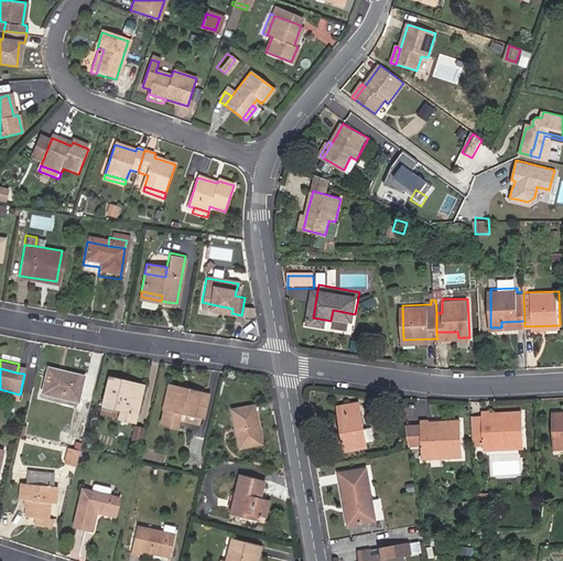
[(43,391),(77,400),(83,377),(49,369),(43,391)]
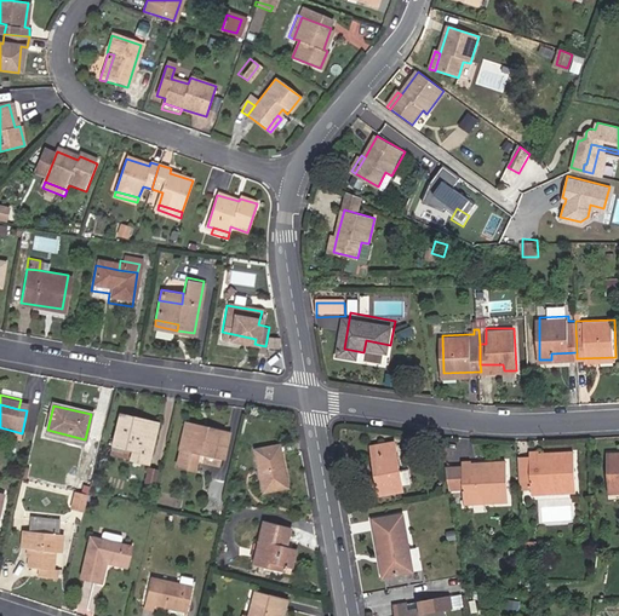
[(147,460),(154,429),(132,422),(133,416),(120,413),(110,452),(147,460)]
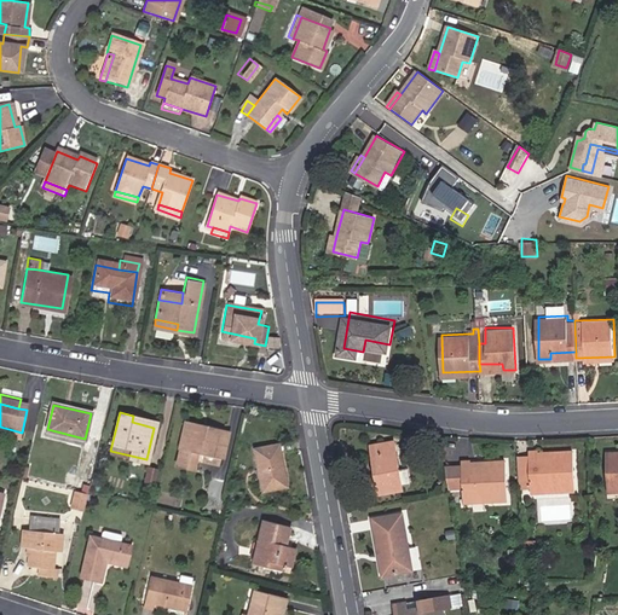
[(132,422),(154,428),(156,421),(133,416),(132,422)]
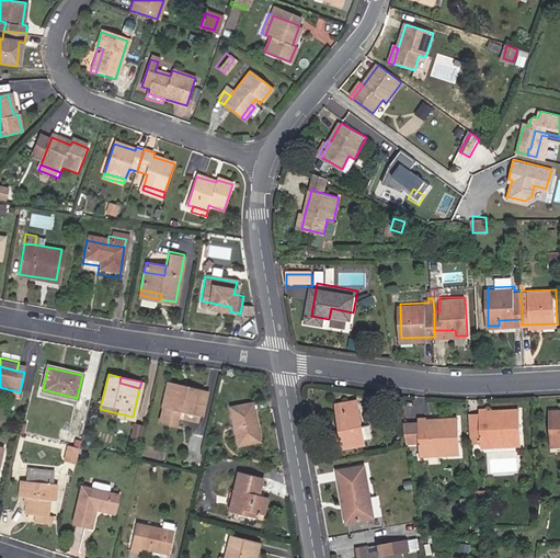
[(168,383),(167,388),(186,394),(189,388),(168,383)]
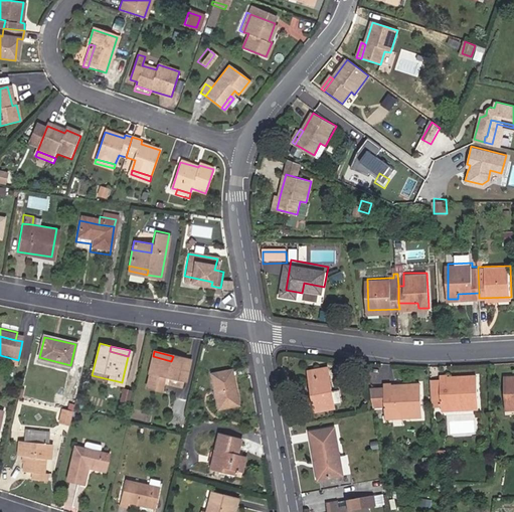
[(171,361),(153,356),(146,388),(159,391),(162,377),(183,381),(188,359),(173,356),(171,361)]
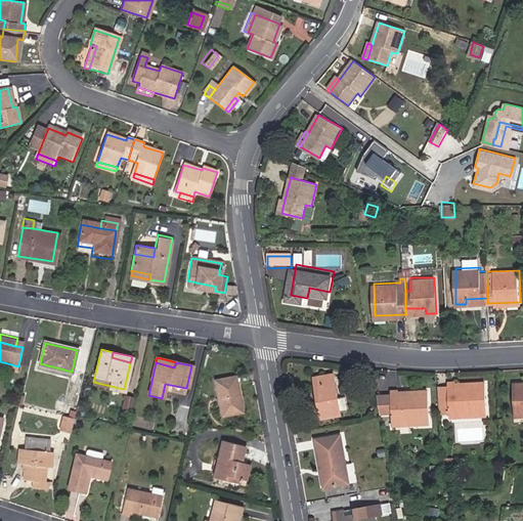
[(70,380),(72,372),(40,363),(38,371),(70,380)]
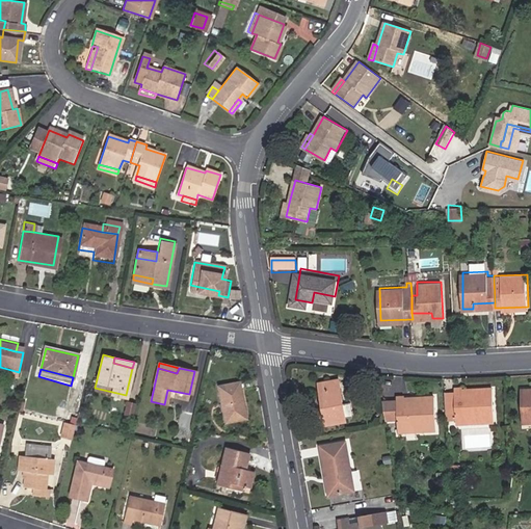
[(319,377),(327,420),(346,417),(339,374),(319,377)]
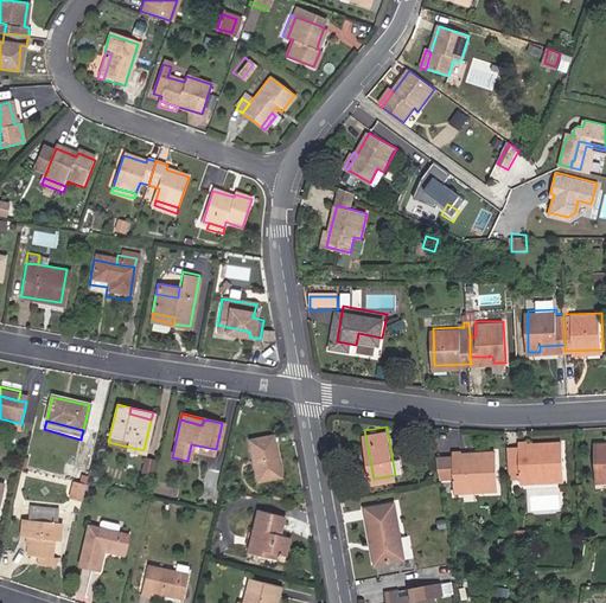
[(273,435),(248,440),(255,482),(280,478),(273,435)]
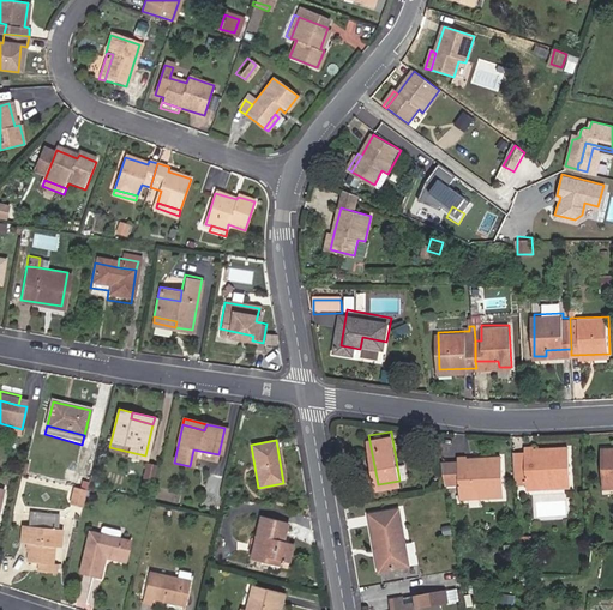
[(527,447),(528,487),(572,487),(571,451),(542,452),(541,446),(527,447)]
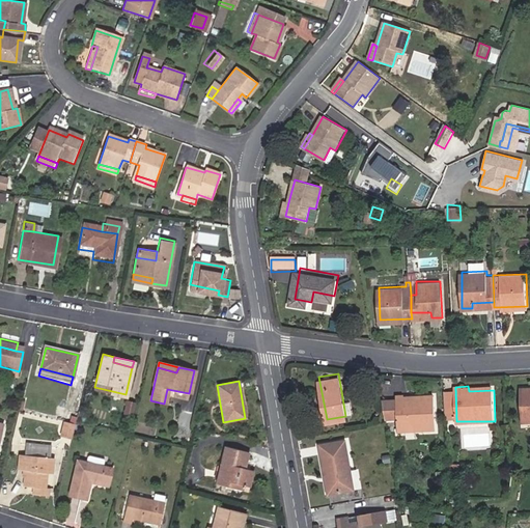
[(394,390),(395,429),(435,429),(435,395),(406,395),(405,390),(394,390)]
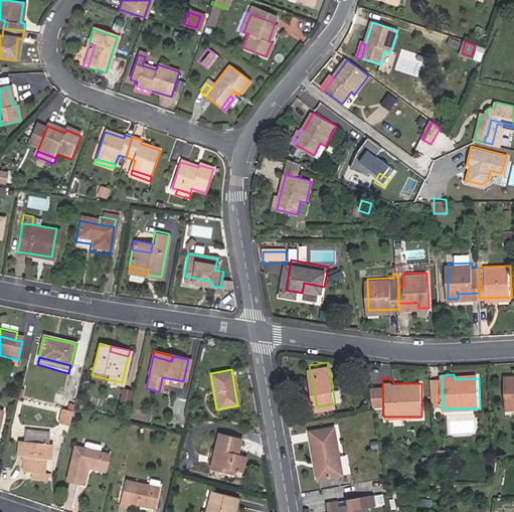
[(181,390),(182,386),(163,381),(162,385),(181,390)]
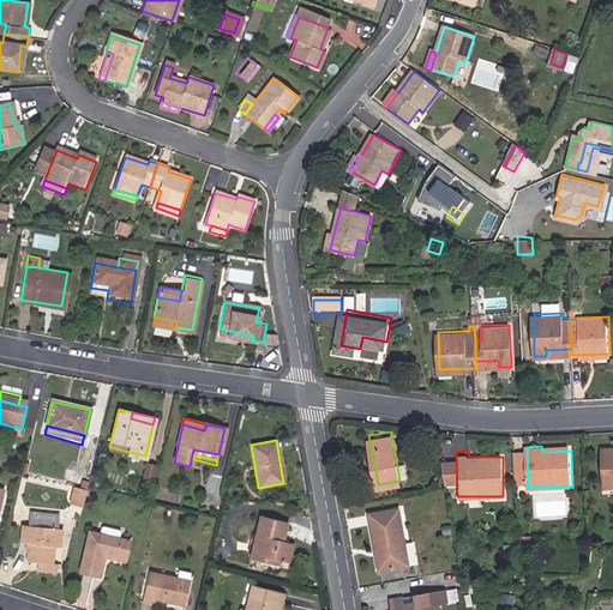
[(365,509),(376,566),(404,561),(394,505),(365,509)]
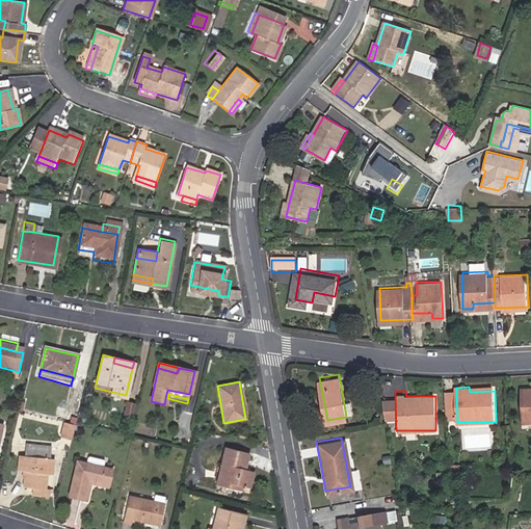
[(25,446),(24,456),(45,458),(46,448),(25,446)]
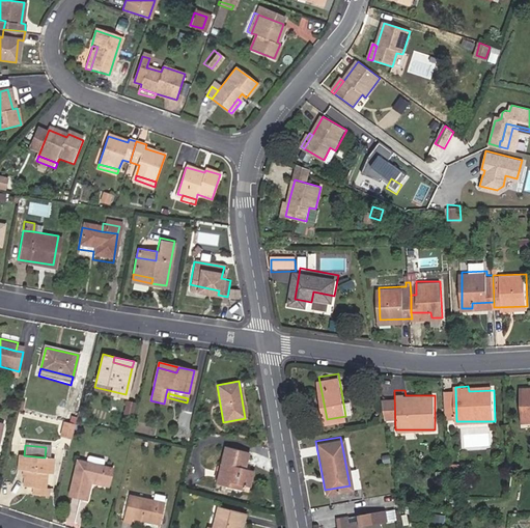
[(240,475),(242,468),(246,452),(222,446),(214,487),(240,493),(242,485),(249,488),(250,478),(240,475)]
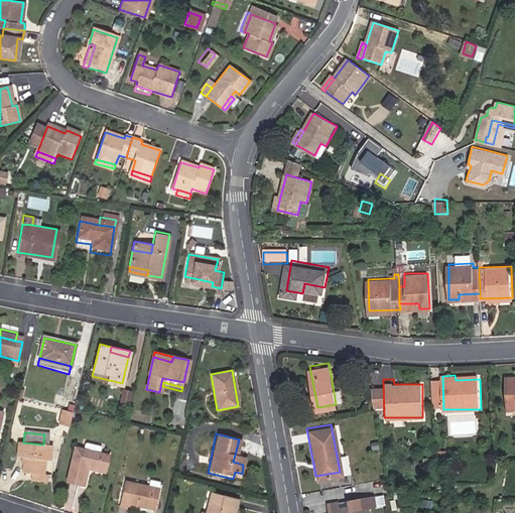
[(22,460),(23,442),(15,441),(13,459),(22,460)]
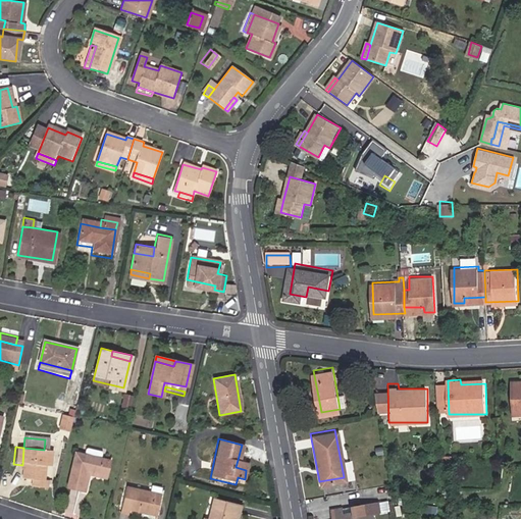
[(43,467),(44,450),(23,448),(22,465),(21,477),(30,478),(30,487),(47,488),(48,480),(43,479),(43,467)]
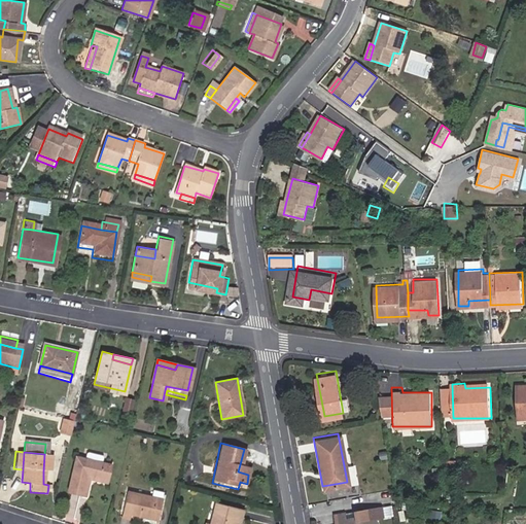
[(86,477),(107,481),(110,466),(75,458),(68,492),(81,496),(86,477)]
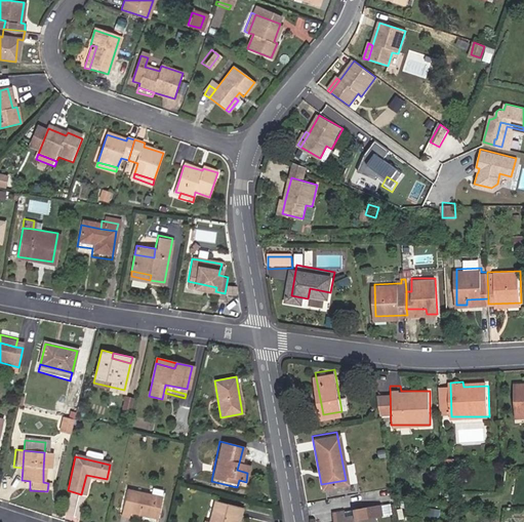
[(457,459),(448,460),(448,471),(458,470),(457,459)]
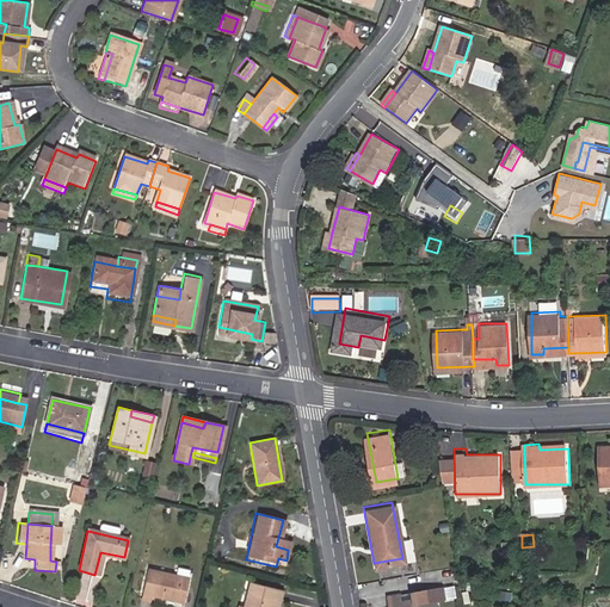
[(290,542),(278,538),(276,546),(288,550),(290,542)]
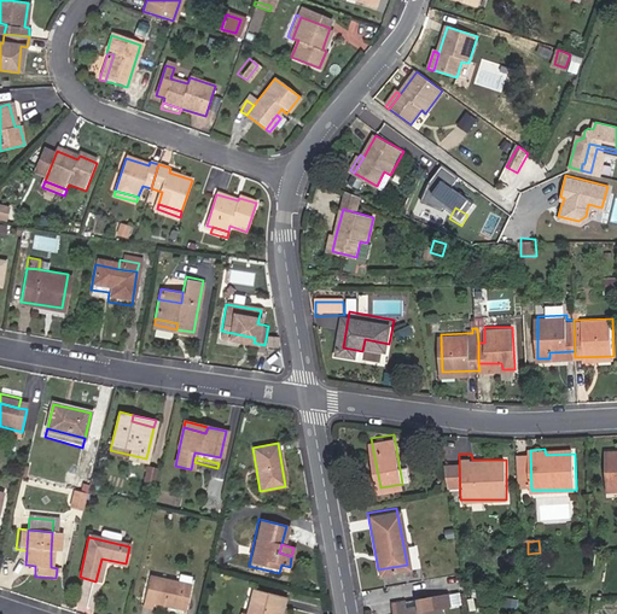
[(418,549),(408,550),(411,569),(420,568),(418,549)]
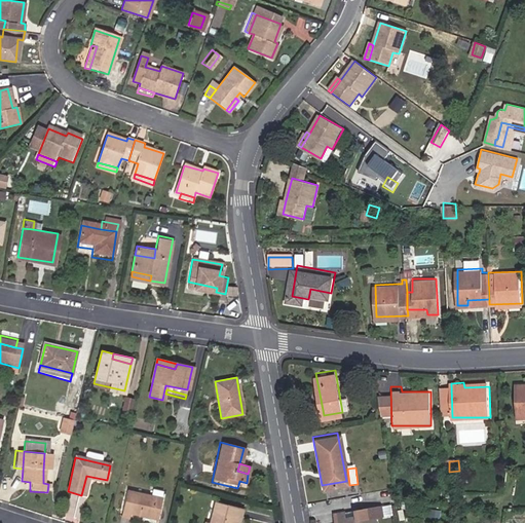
[(105,486),(107,480),(86,476),(81,495),(87,496),(90,483),(105,486)]
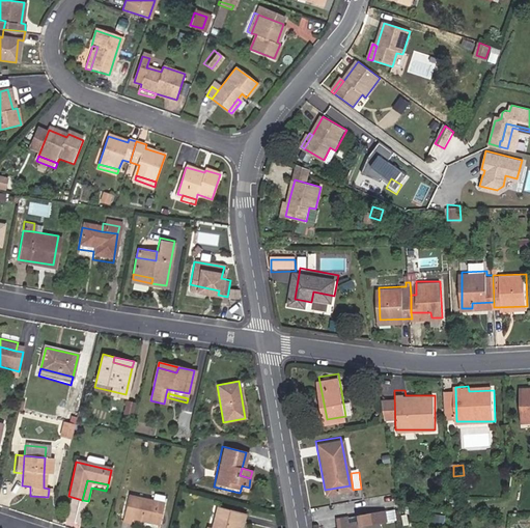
[(162,504),(164,498),(154,495),(151,502),(162,504)]
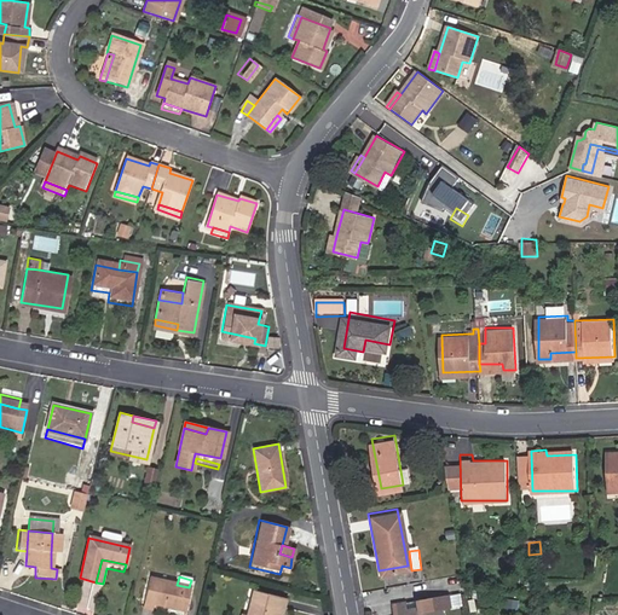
[(142,603),(152,605),(184,613),(190,589),(189,587),(177,585),(146,578),(142,603)]
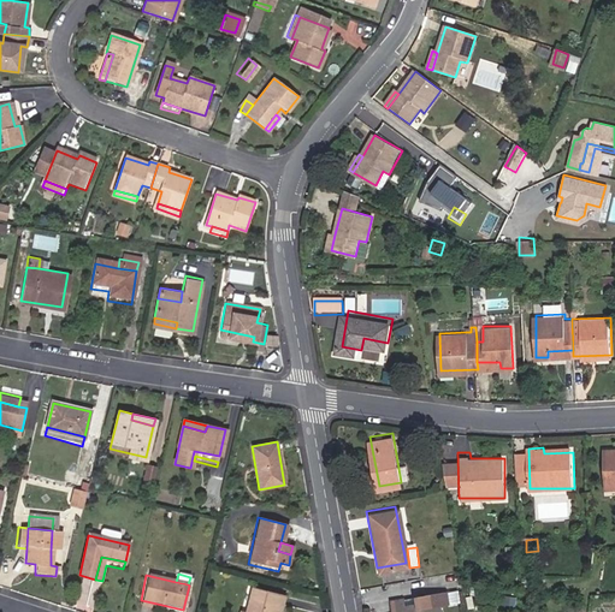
[(272,611),(275,602),(282,605),(284,595),(253,587),(248,611),(242,610),(242,611),(272,611)]
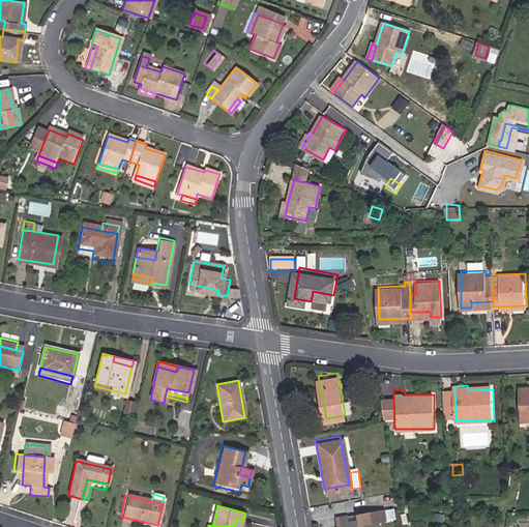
[(374,526),(374,523),(356,526),(355,522),(384,518),(382,506),(353,511),(354,520),(334,523),(335,526),(374,526)]
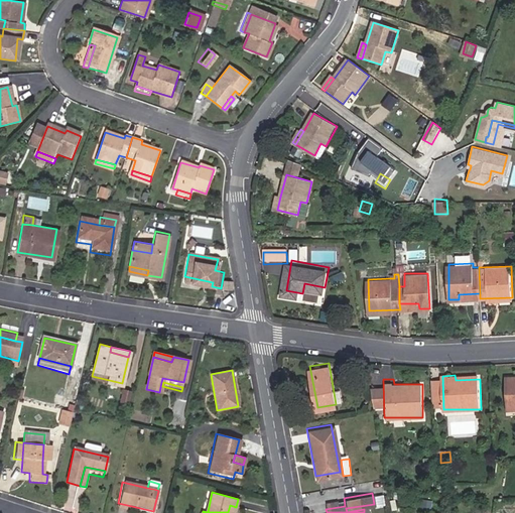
[(376,499),(377,508),(385,507),(384,498),(376,499)]
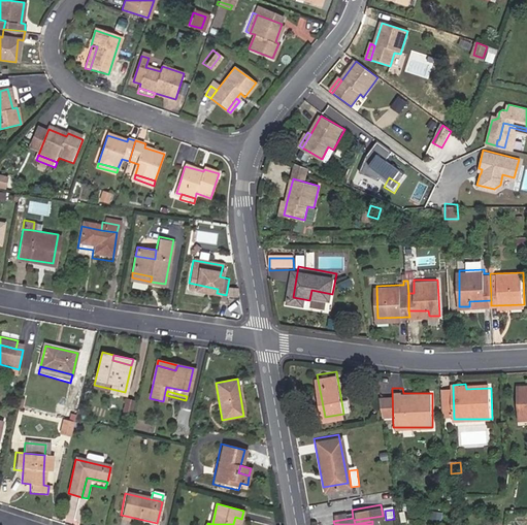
[(129,524),(130,517),(121,515),(119,522),(129,524)]
